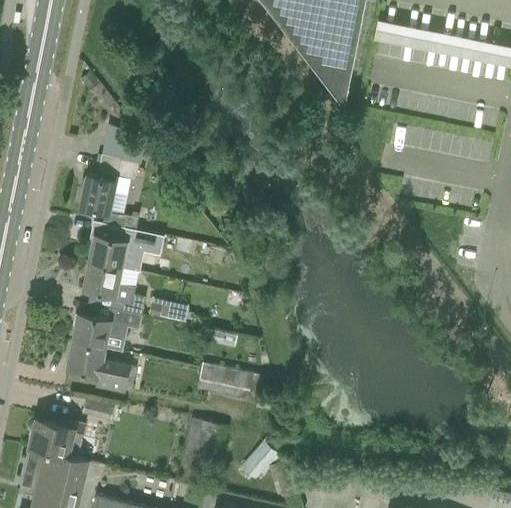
[(364,0),(261,0),(273,14),(343,107),(361,22),(364,0)]
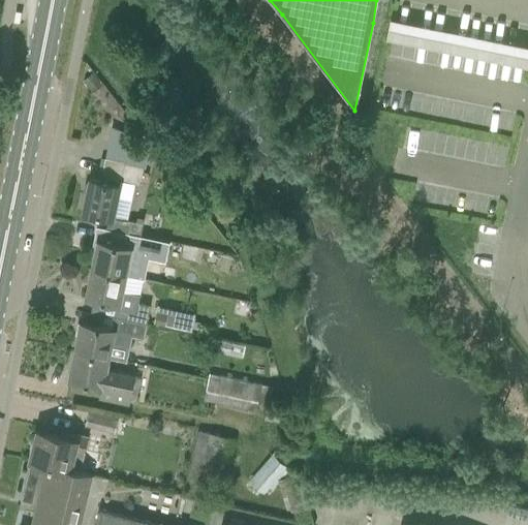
[(527,70),(527,67),(527,49),(386,21),(381,41),(527,70)]
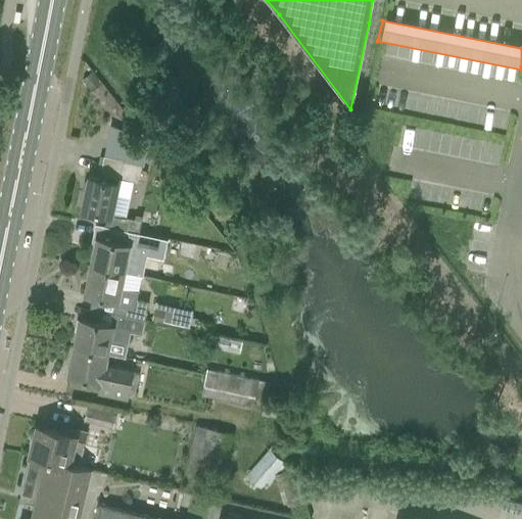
[(100,88),(91,76),(81,83),(91,95),(100,88)]
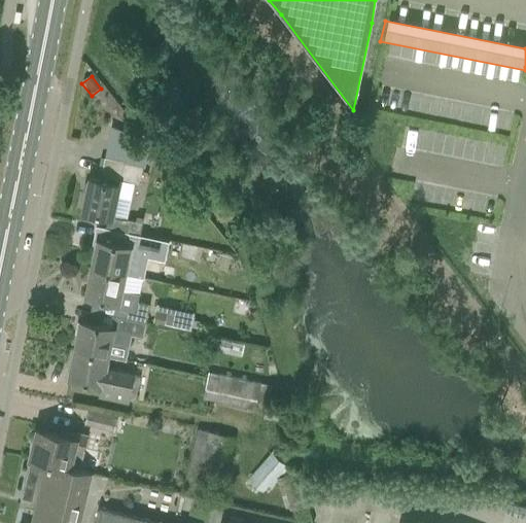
[(108,136),(104,161),(144,167),(148,142),(108,136)]
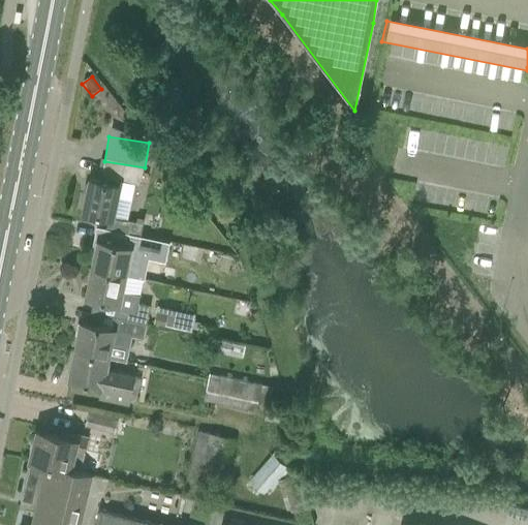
[(144,170),(105,161),(100,184),(89,182),(83,215),(107,221),(105,233),(140,240),(142,226),(127,223),(130,203),(119,201),(121,189),(119,188),(119,184),(140,187),(144,170)]
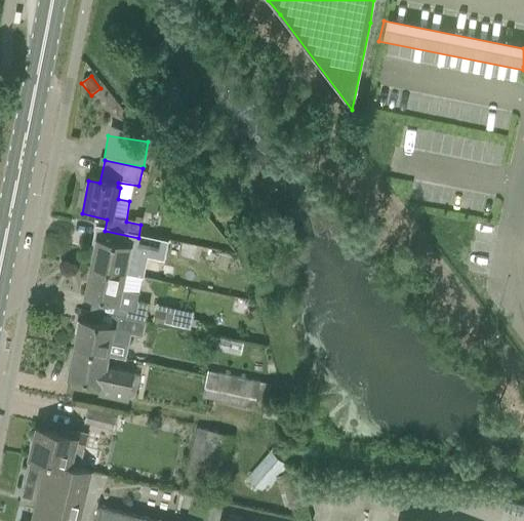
[(139,252),(142,243),(130,240),(129,248),(96,242),(90,271),(123,277),(127,262),(145,266),(148,253),(139,252)]
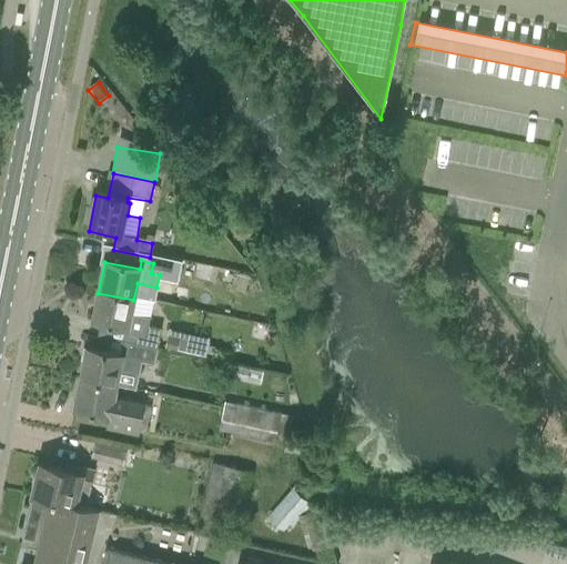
[(98,339),(98,340),(157,351),(160,331),(149,329),(150,321),(130,318),(133,300),(98,293),(92,324),(125,331),(123,344),(98,339)]
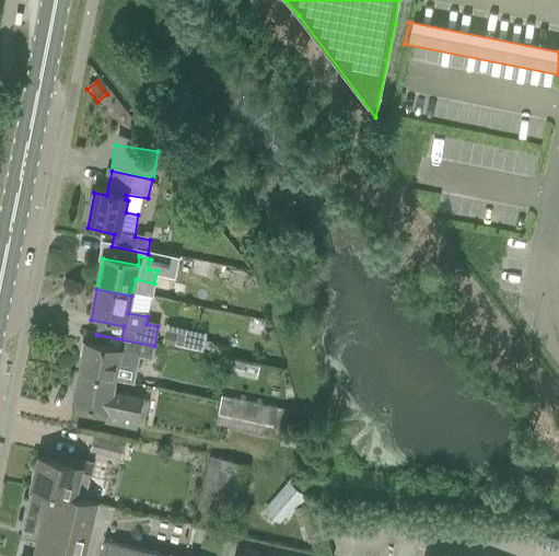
[(177,336),(164,334),(162,348),(174,350),(177,336)]
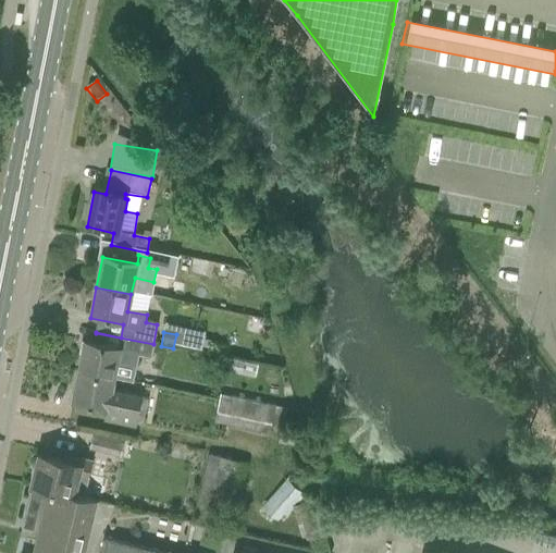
[(150,359),(153,344),(96,333),(93,344),(85,343),(78,375),(113,381),(133,385),(138,357),(150,359)]
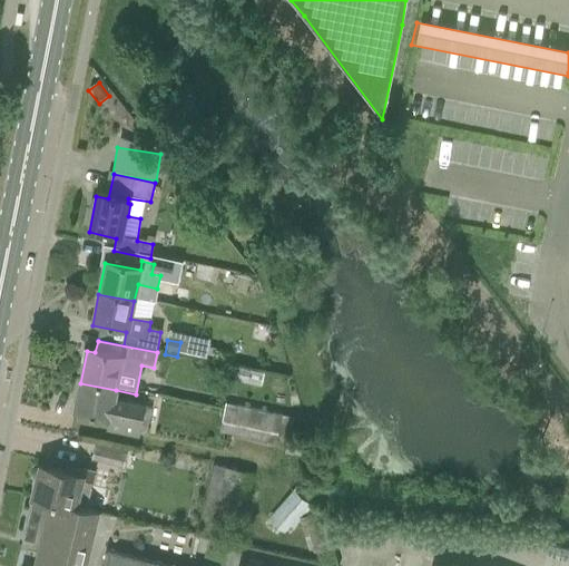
[(114,402),(116,390),(80,383),(75,413),(109,420),(107,430),(138,437),(144,408),(114,402)]
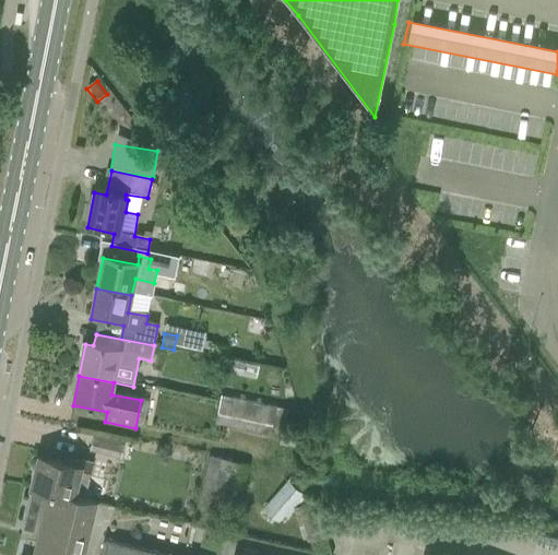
[(269,438),(271,428),(253,424),(258,408),(221,399),(215,426),(269,438)]
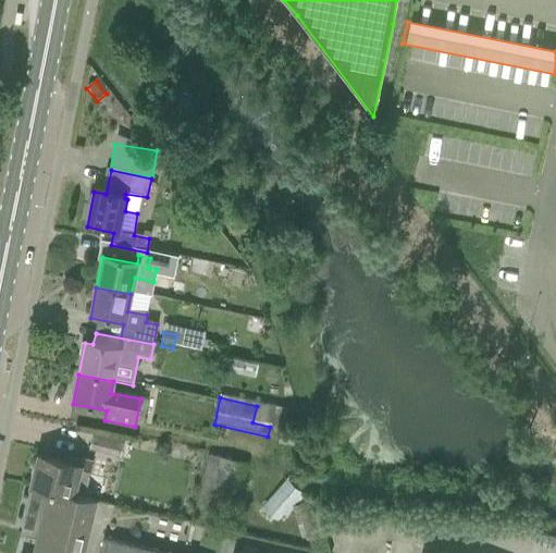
[(252,422),(270,427),(282,429),(285,412),(257,406),(252,422)]
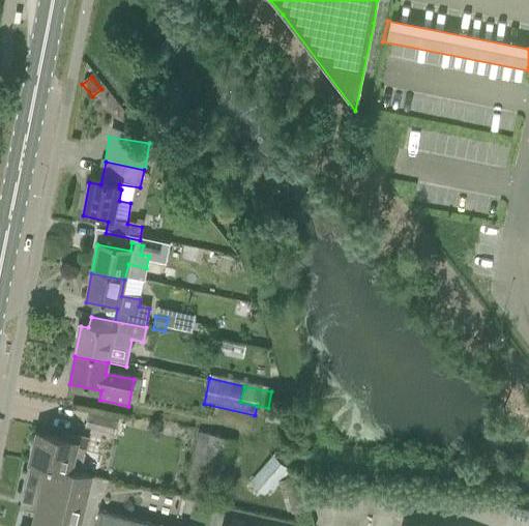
[(114,436),(117,425),(88,417),(85,429),(114,436)]
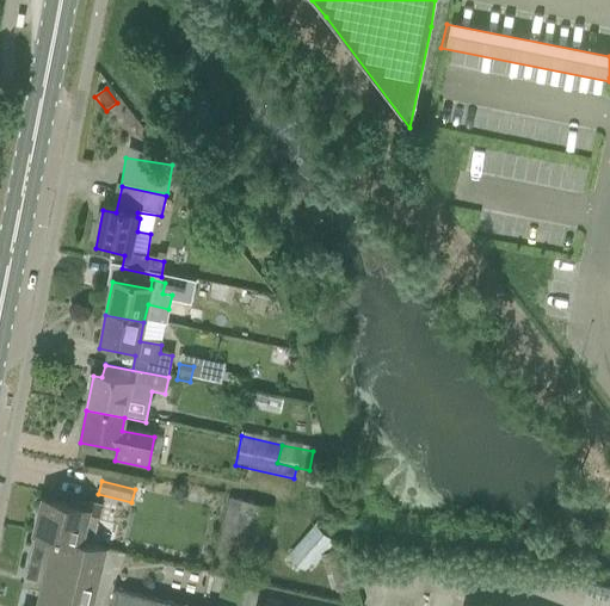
[(242,577),(248,556),(259,558),(263,544),(270,511),(254,507),(253,506),(227,500),(214,556),(217,557),(217,573),(227,575),(227,574),(242,577)]
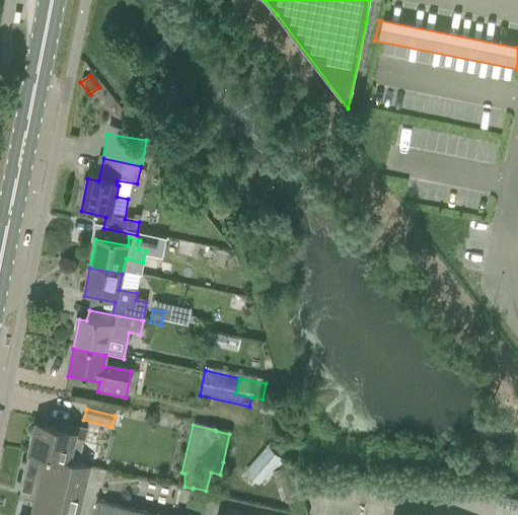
[(46,459),(45,461),(87,470),(88,466),(67,462),(72,443),(81,445),(85,432),(61,426),(59,431),(37,426),(29,455),(46,459)]
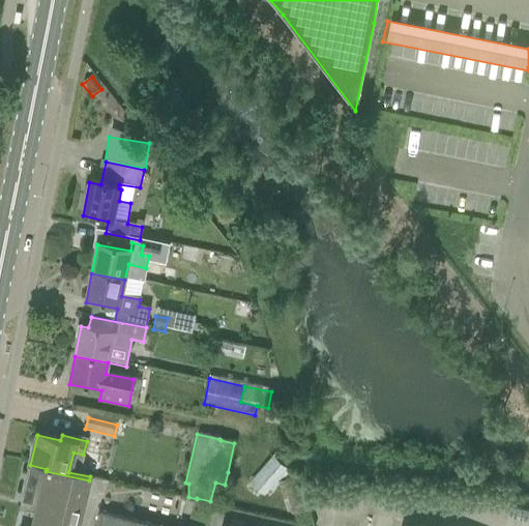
[(292,465),(276,453),(248,486),(263,498),(268,492),(272,495),(278,488),(283,502),(287,501),(292,515),(304,513),(295,479),(285,481),(293,472),(289,468),(292,465)]
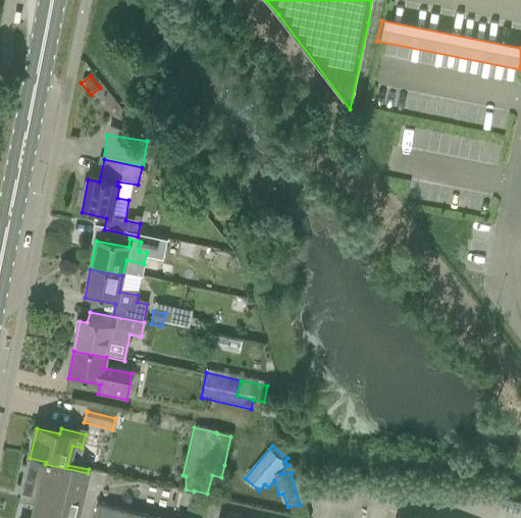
[(76,517),(88,473),(45,464),(41,481),(42,482),(33,517),(76,517)]
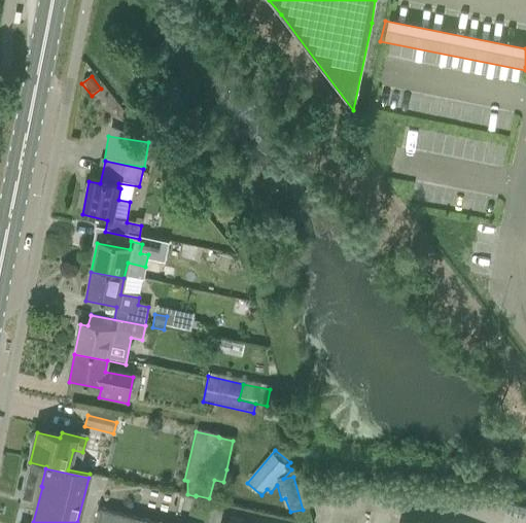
[(140,522),(98,513),(95,522),(140,522)]
